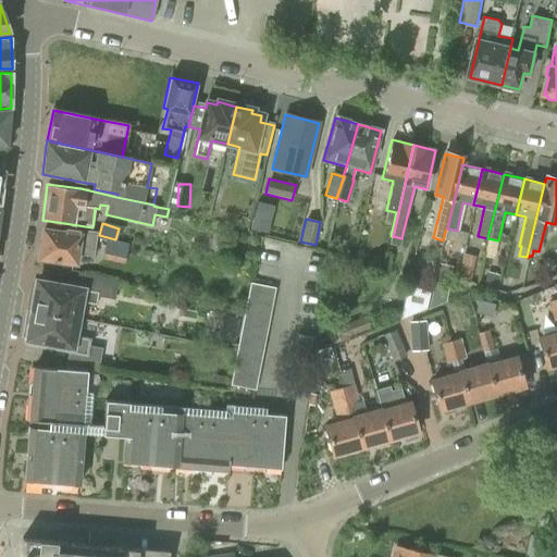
[(39,256),(38,259),(75,263),(76,254),(94,257),(97,232),(65,227),(64,233),(42,231),(40,243),(37,246),(36,252),(39,256)]
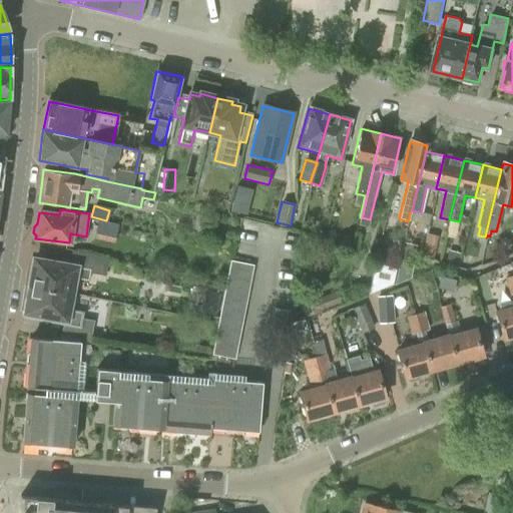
[(118,224),(98,219),(93,238),(113,243),(118,224)]
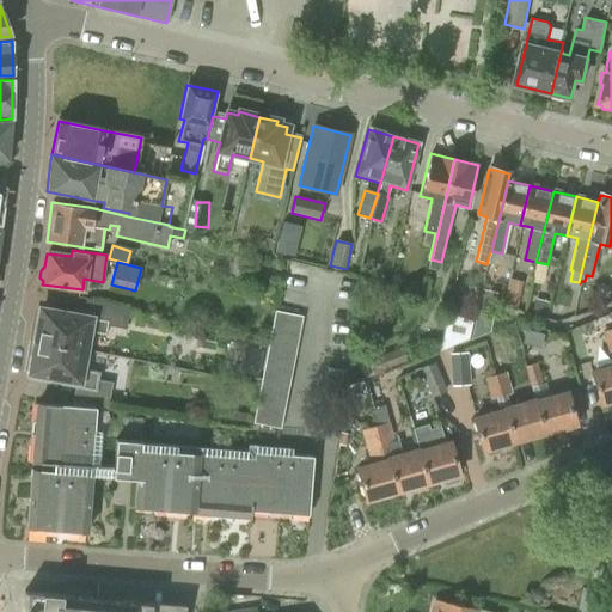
[(509,279),(502,306),(516,310),(522,282),(509,279)]
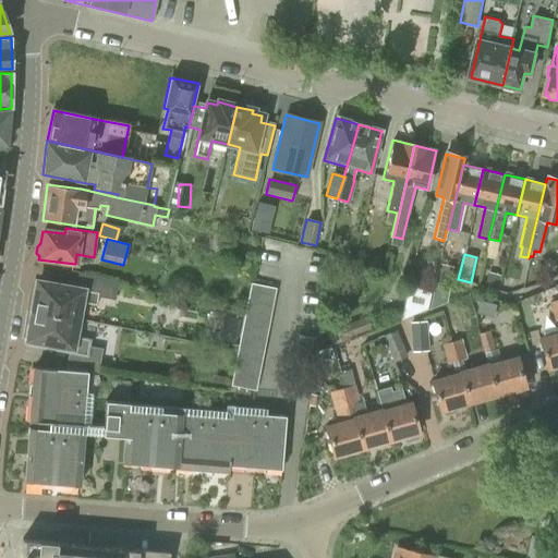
[(435,286),(449,288),(452,267),(439,264),(435,286)]
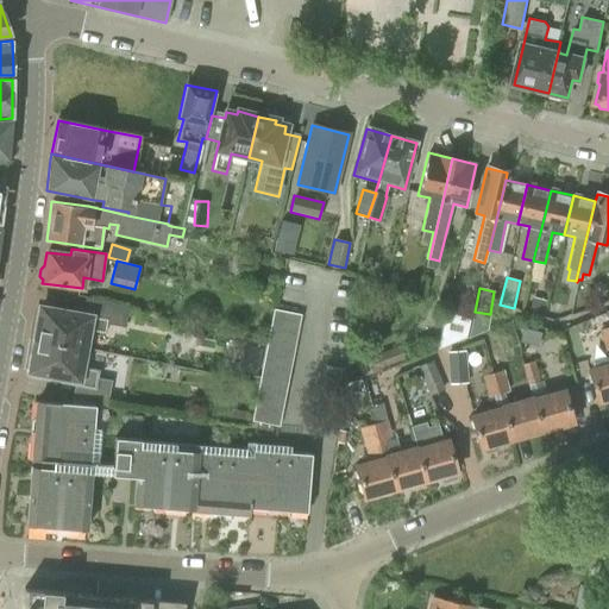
[(32,322),(30,340),(83,351),(88,330),(104,332),(106,324),(124,327),(129,308),(87,297),(85,309),(75,307),(73,314),(39,308),(37,322),(32,322)]
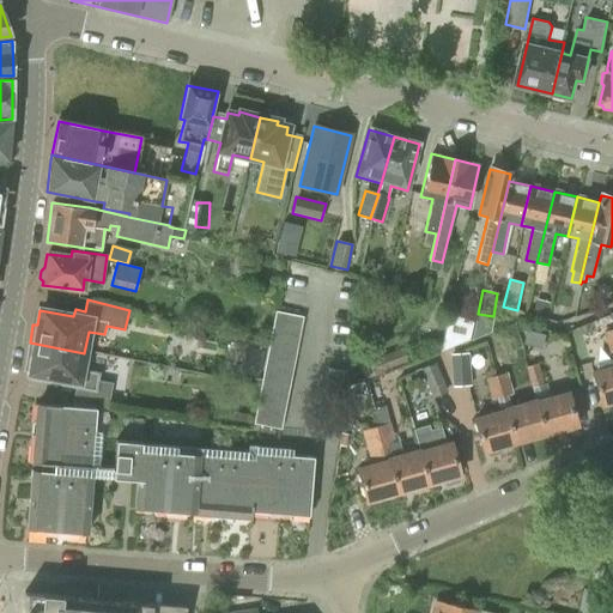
[(253,425),(280,430),(303,317),(275,311),(253,425)]
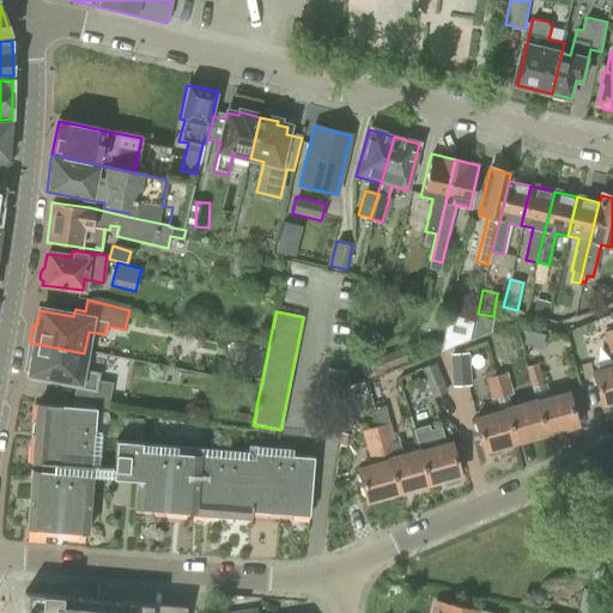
[(451,332),(457,346),(478,337),(472,322),(451,332)]
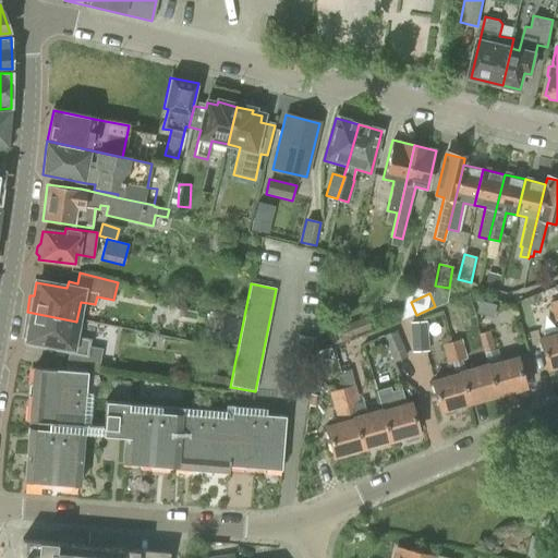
[(557,365),(557,306),(556,300),(549,302),(555,322),(557,320),(557,334),(538,340),(546,370),(557,365)]
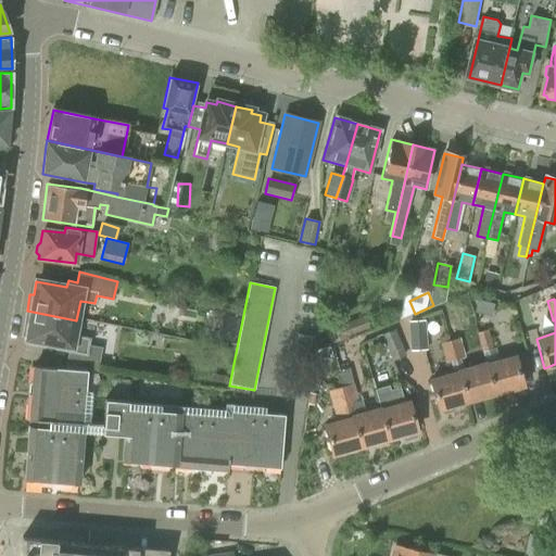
[(491,316),(494,304),(477,300),(474,312),(491,316)]
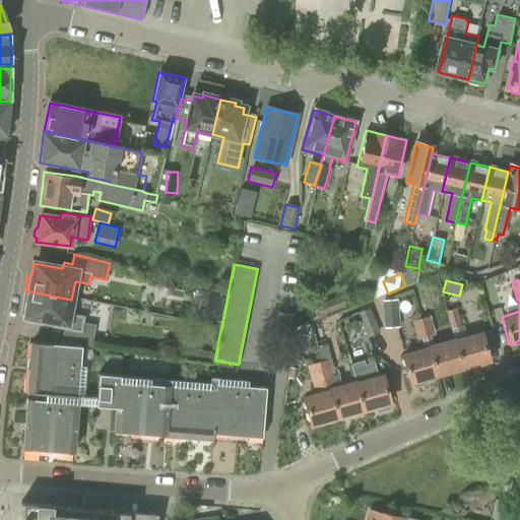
[(71,300),(25,290),(22,305),(26,305),(24,318),(64,325),(61,341),(90,346),(94,325),(82,323),(84,316),(69,313),(71,300)]
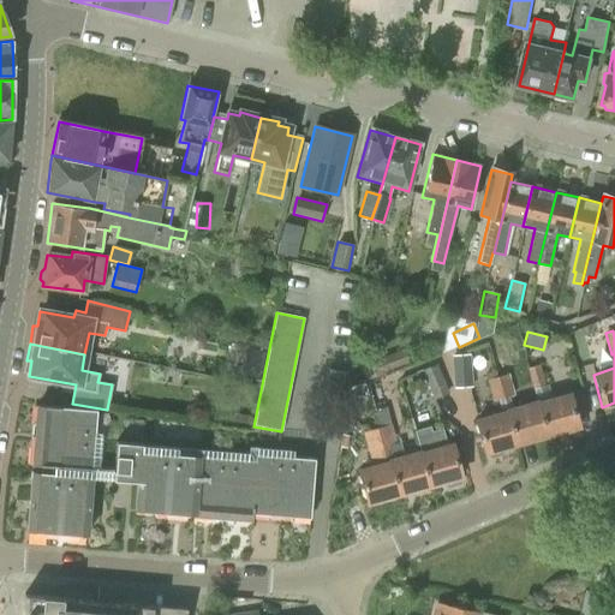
[(376,347),(356,353),(365,381),(386,375),(384,372),(407,363),(402,350),(380,358),(376,347)]
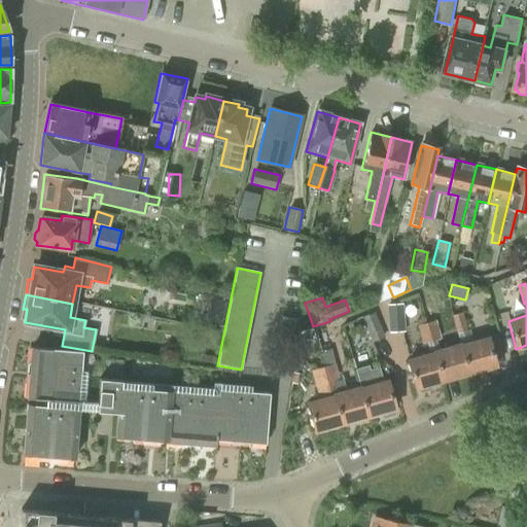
[(431,302),(421,305),(426,323),(430,342),(435,341),(441,339),(434,320),(436,320),(431,302)]
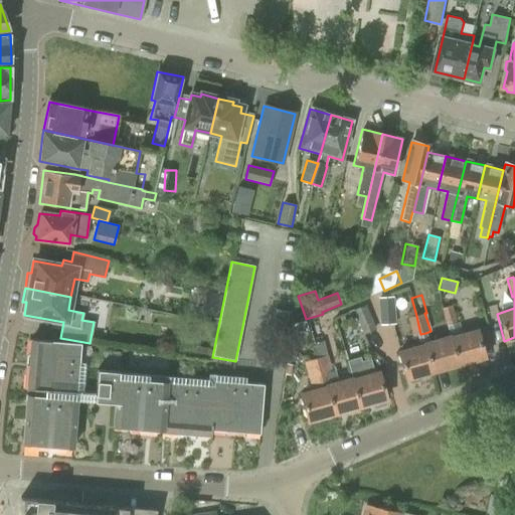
[(392,297),(378,299),(381,324),(395,323),(392,297)]
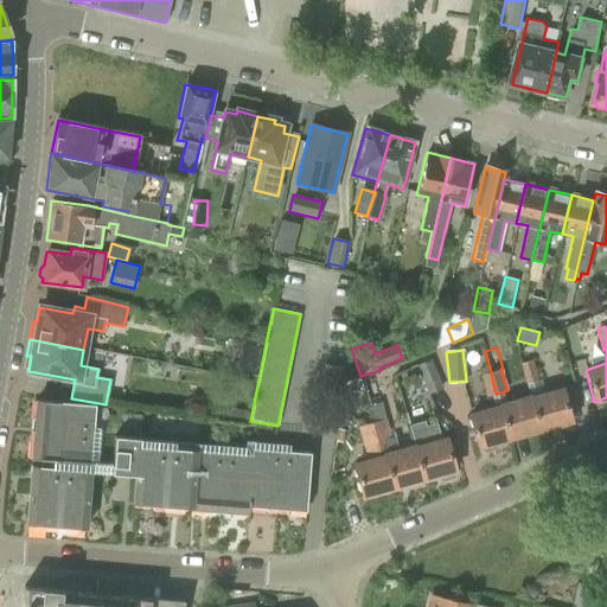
[(419,374),(428,395),(442,388),(430,360),(409,369),(413,376),(419,374)]
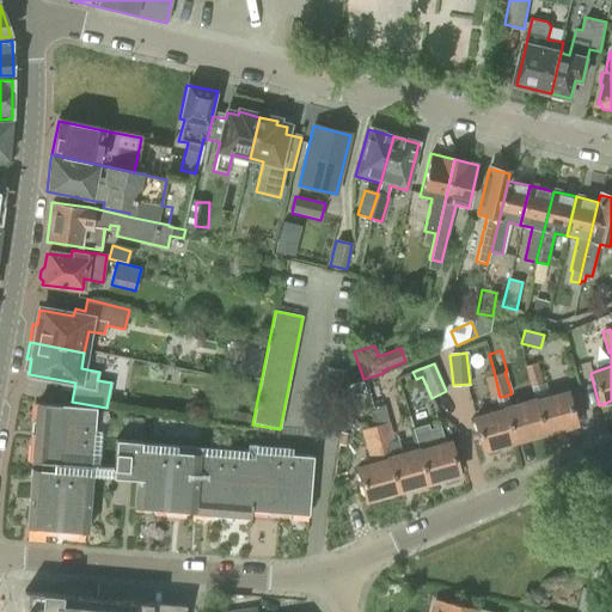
[(534,363),(525,367),(531,387),(542,385),(534,363)]
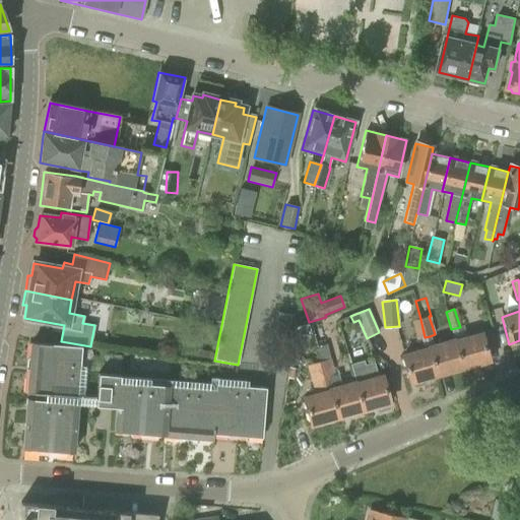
[(420,338),(425,337),(420,319),(411,321),(416,339),(420,338)]
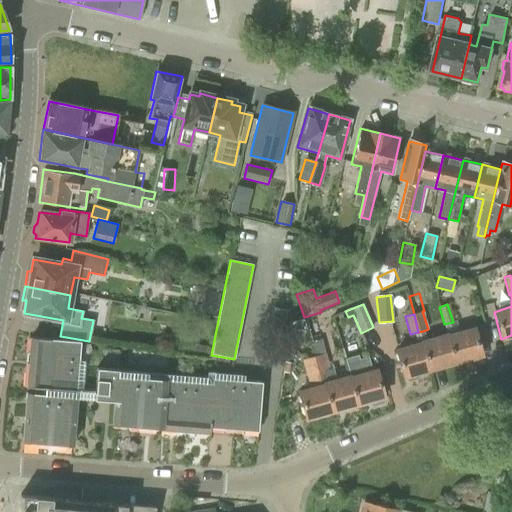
[(308,333),(304,320),(290,321),(289,334),(308,333)]
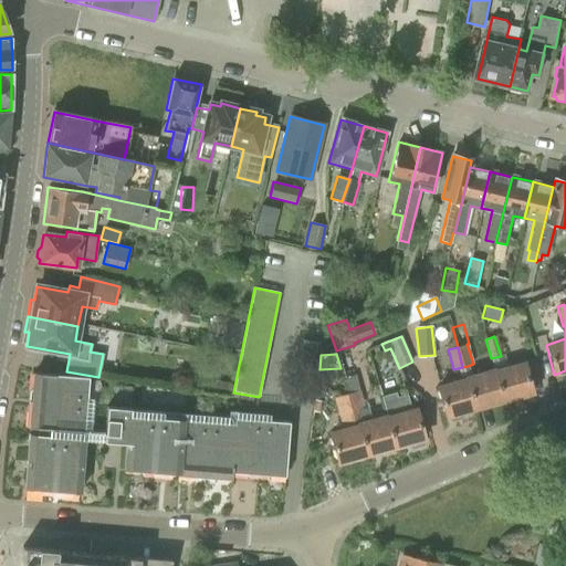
[(507,367),(494,371),(503,401),(517,397),(519,400),(521,402),(530,400),(531,397),(531,394),(532,394),(523,363),(507,367)]
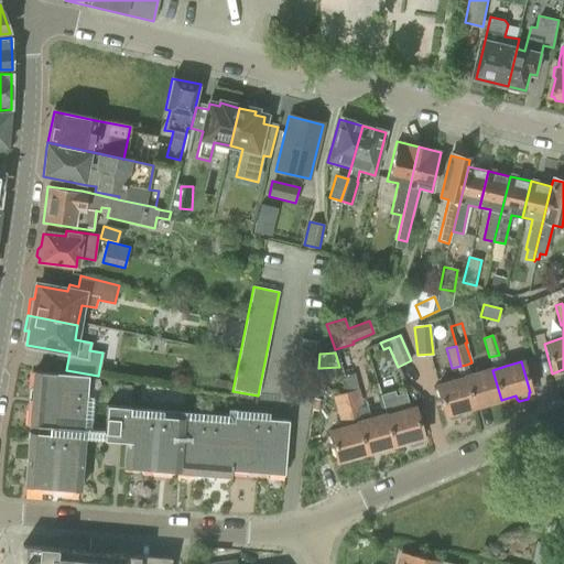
[(469,377),(464,378),(473,408),(501,400),(492,370),(469,377)]
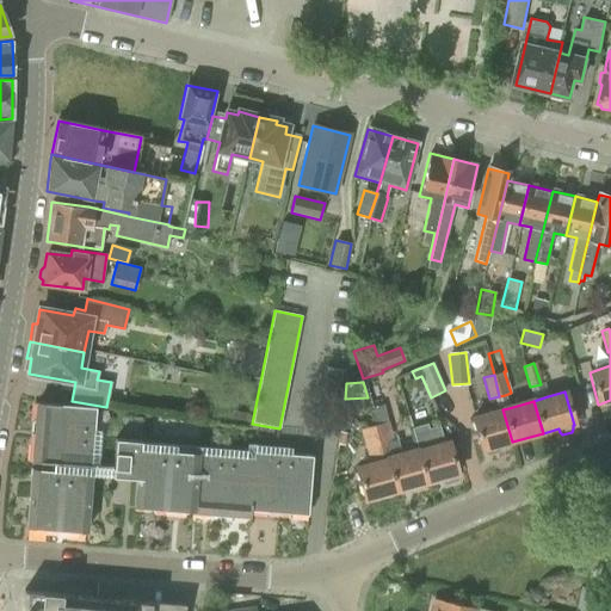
[(31,463),(91,467),(96,407),(36,403),(31,463)]
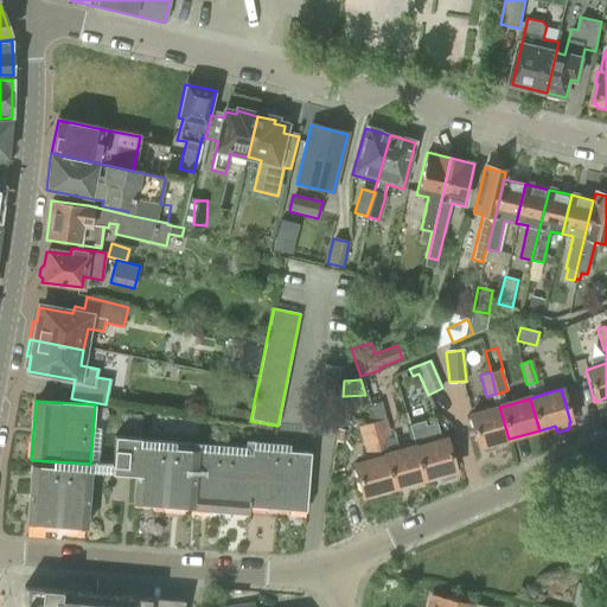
[(375,421),(372,422),(391,490),(408,485),(409,489),(421,485),(420,481),(423,480),(414,446),(398,451),(395,438),(390,439),(381,402),(370,406),(375,421)]
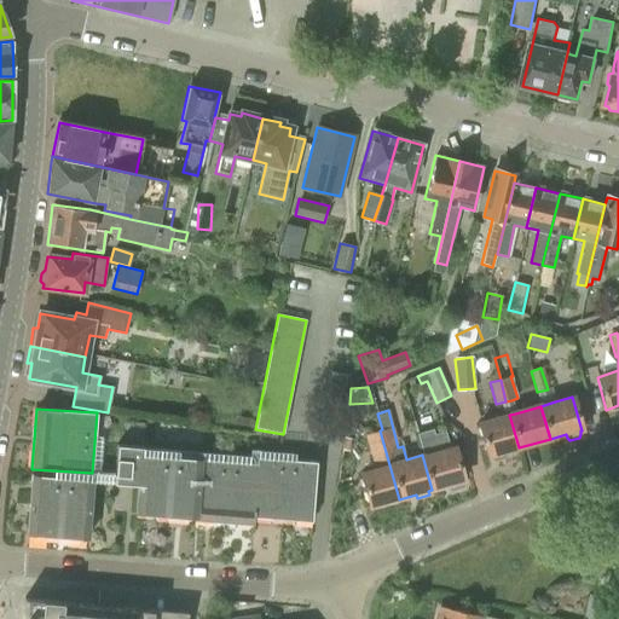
[(504,416),(478,423),(487,457),(490,456),(491,460),(493,461),(503,458),(504,456),(503,452),(519,447),(509,415),(504,416)]
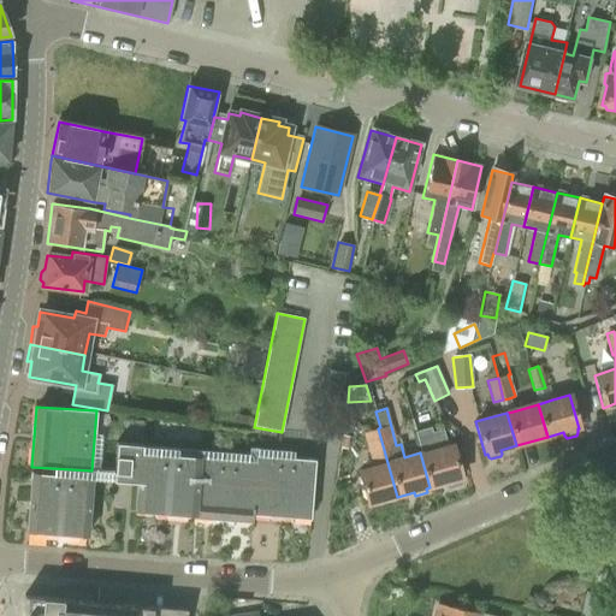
[(421,452),(420,452),(430,487),(444,484),(445,487),(449,490),(460,486),(462,483),(461,479),(462,478),(452,445),(448,446),(443,430),(432,432),(430,427),(415,432),(421,452)]
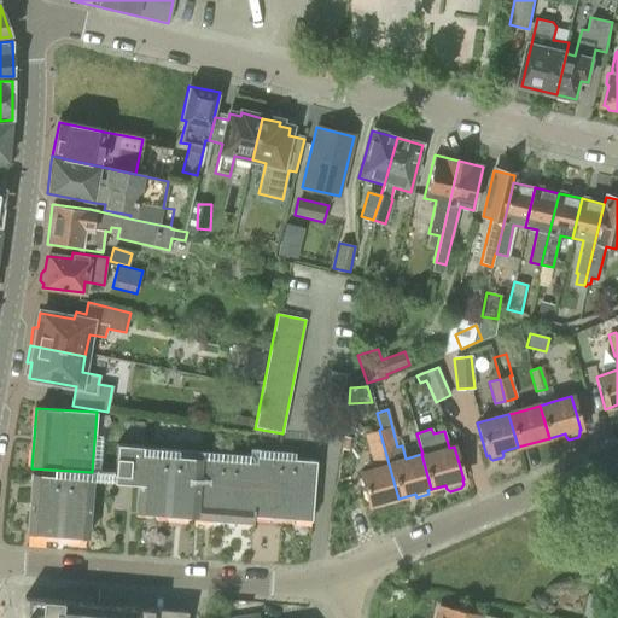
[(398,499),(379,430),(371,431),(377,453),(380,453),(385,467),(360,473),(369,507),(398,499)]
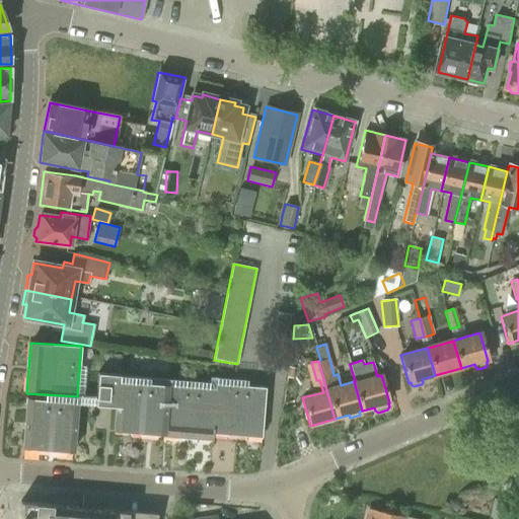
[(214,388),(119,381),(119,374),(97,373),(94,405),(115,406),(113,432),(212,440),(213,434),(261,438),(265,387),(215,383),(214,388)]
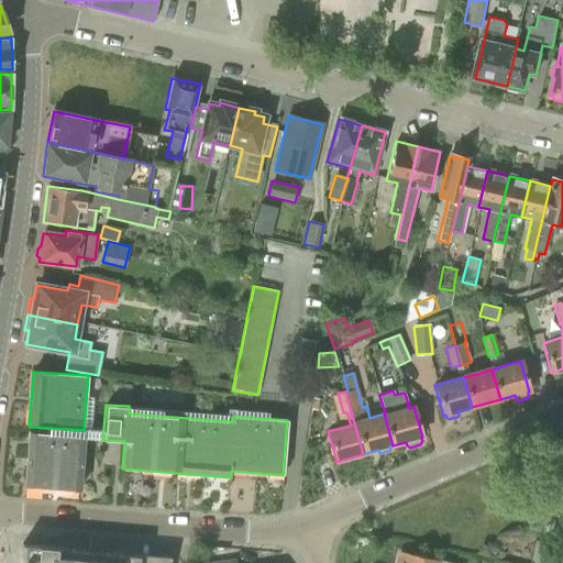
[(29,431),(24,487),(79,492),(84,435),(29,431)]
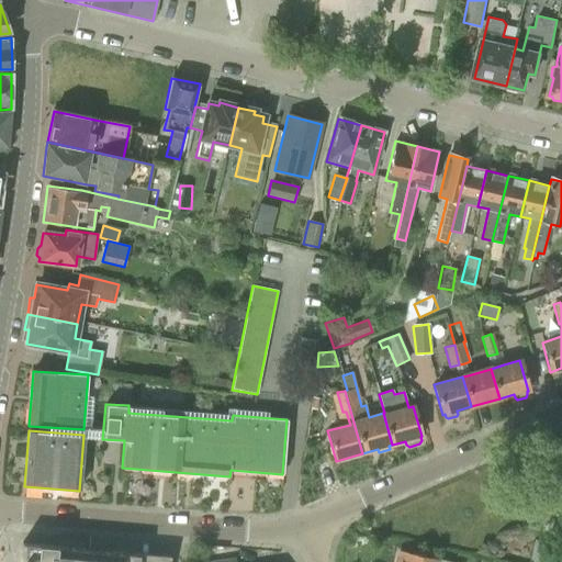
[(529,561),(552,561),(557,544),(535,540),(529,561)]
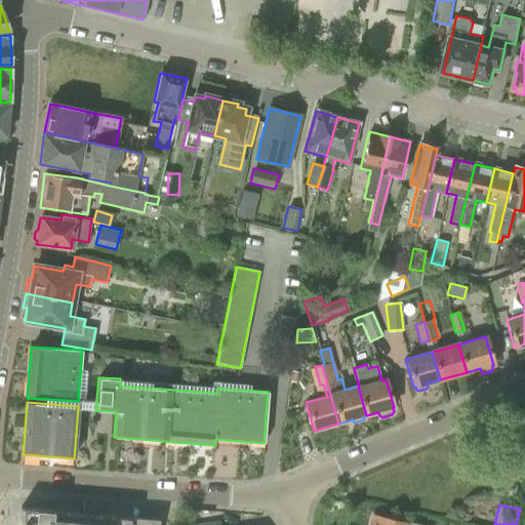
[(157,524),(159,520),(105,516),(104,516),(52,512),(52,511),(21,508),(23,524),(157,524)]
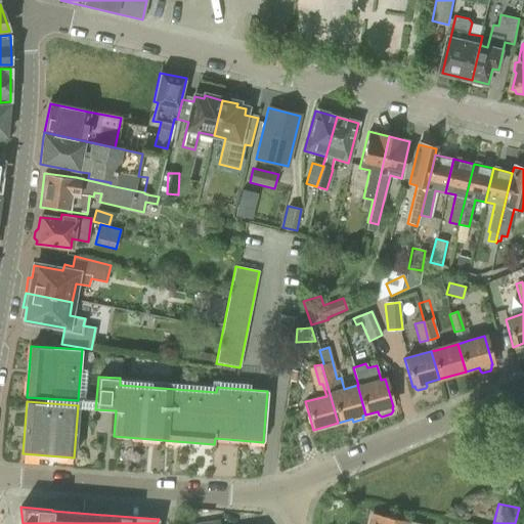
[(413,523),(407,523),(374,515),(372,523),(413,523)]
